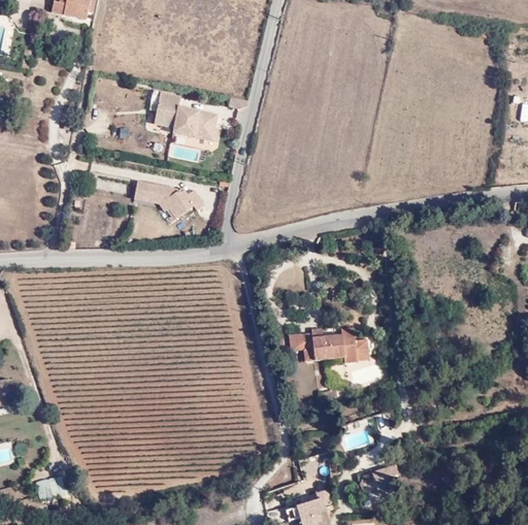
[(54,0),(52,12),(63,14),(65,0),(54,0)]
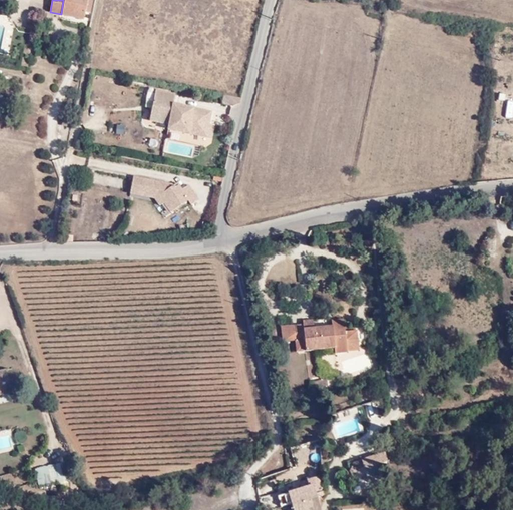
[(63,0),(61,14),(83,19),(85,12),(87,0),(63,0)]
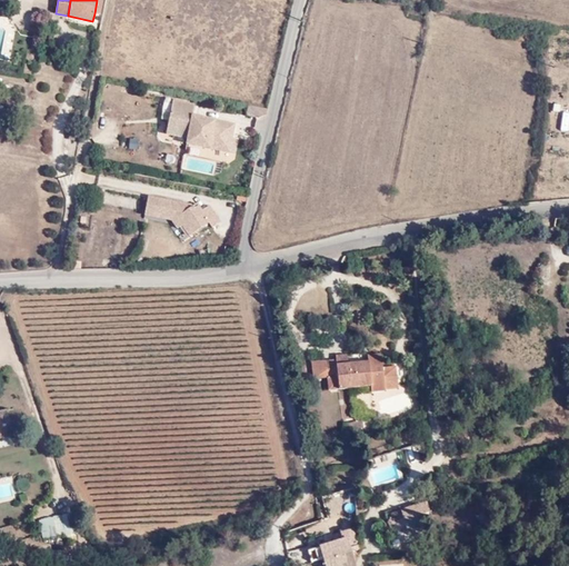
[(101,15),(103,0),(97,0),(95,13),(101,15)]
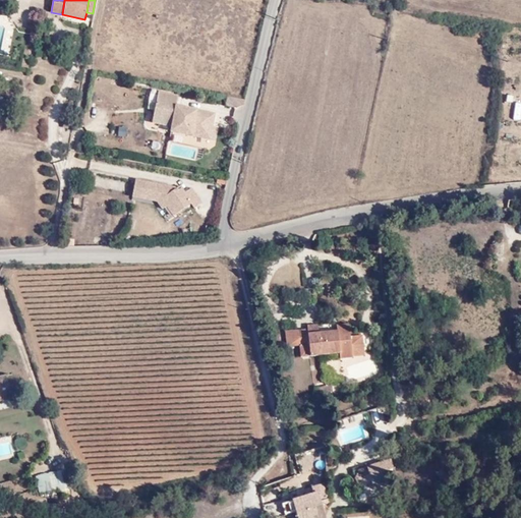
[(177,95),(158,92),(153,122),(171,125),(170,131),(210,138),(215,112),(176,105),(177,95)]
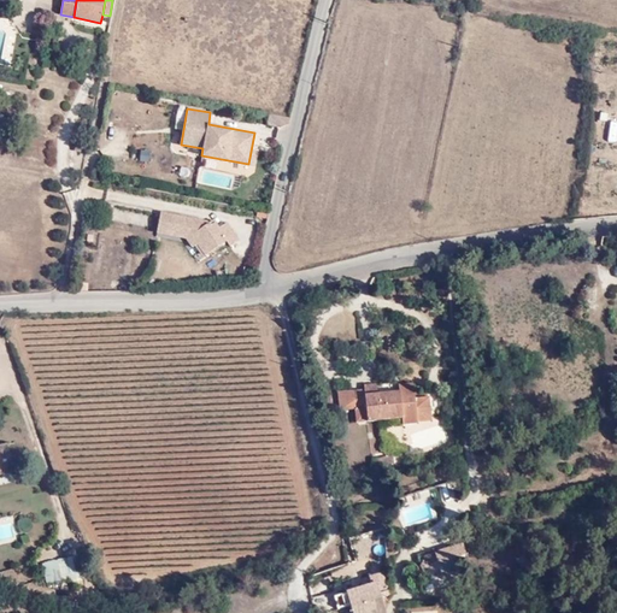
[(288,122),(266,117),(265,128),(277,130),(286,128),(287,127),(288,122)]
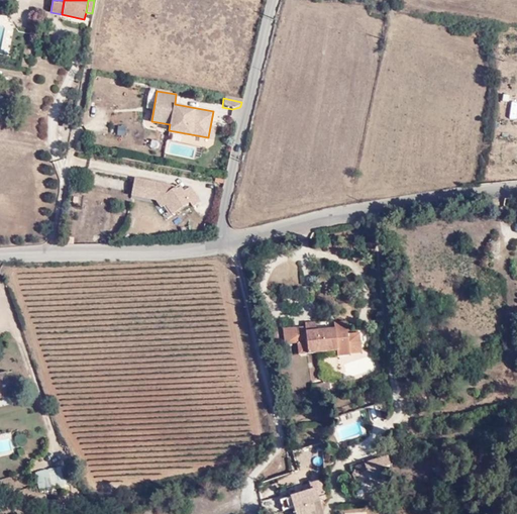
[(71,125),(73,115),(64,114),(63,124),(71,125)]
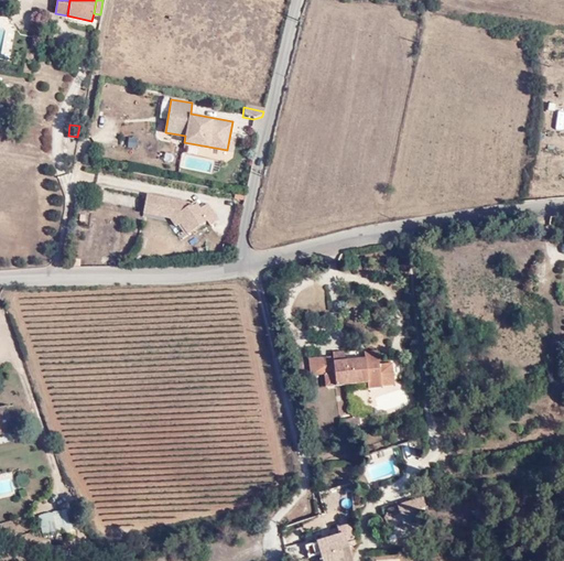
[(128,135),(127,146),(138,146),(139,135),(128,135)]
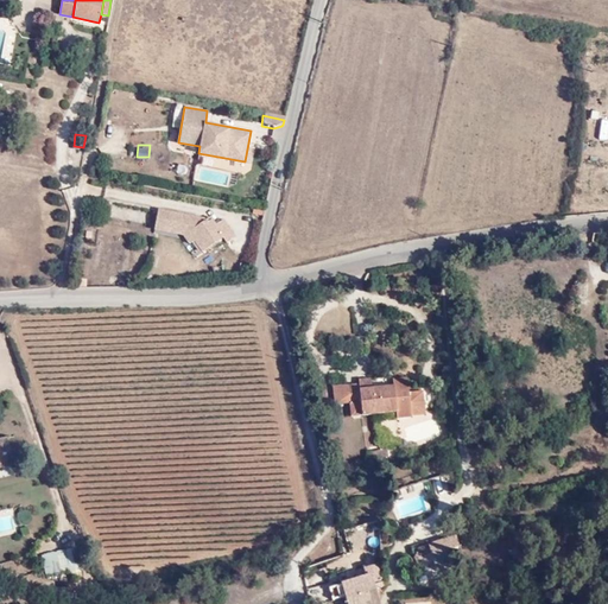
[(185,231),(192,241),(198,250),(219,239),(223,245),(234,239),(221,220),(211,223),(208,217),(198,222),(194,217),(156,210),(152,228),(182,234),(185,231)]
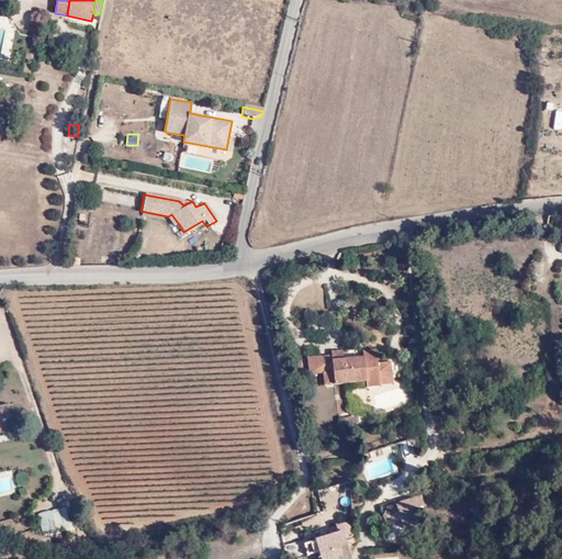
[(168,216),(173,226),(178,223),(171,214),(168,216)]
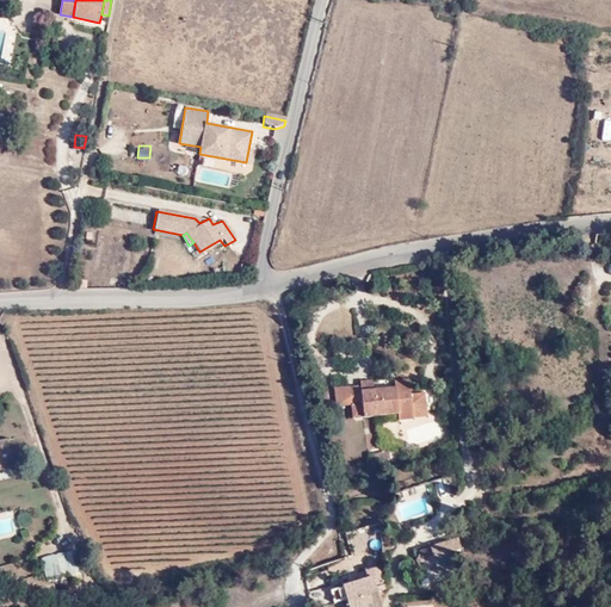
[(399,410),(400,417),(415,415),(414,403),(427,402),(426,390),(413,391),(411,377),(395,379),(396,385),(375,388),(363,389),(362,384),(350,385),(351,401),(352,416),(377,414),(399,410)]
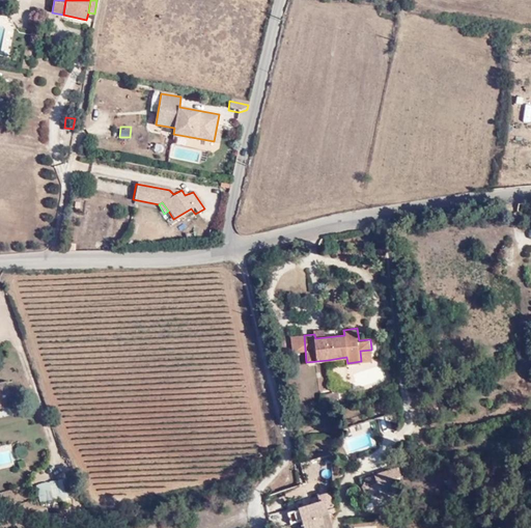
[(315,338),(326,337),(325,328),(314,329),(314,332),(314,334),(315,338)]
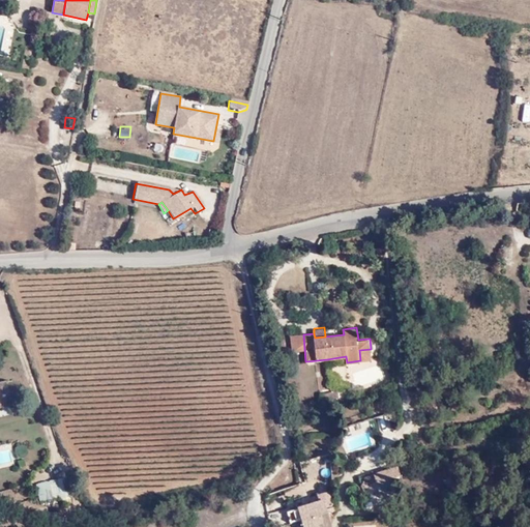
[(291,333),(292,349),(304,348),(303,334),(314,333),(314,331),(291,333)]
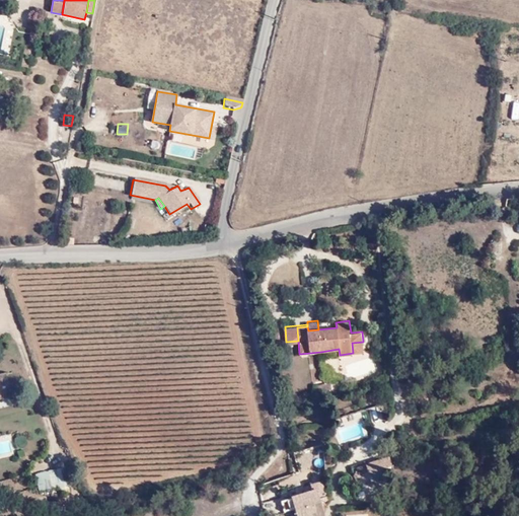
[(352,343),(353,353),(364,351),(363,342),(352,343)]
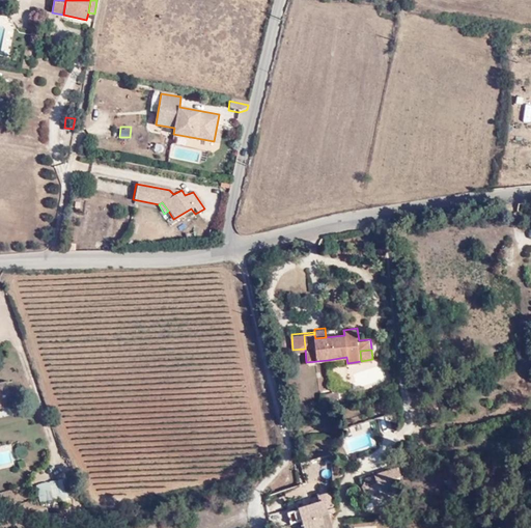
[(0,405),(12,401),(5,379),(0,379),(0,405)]
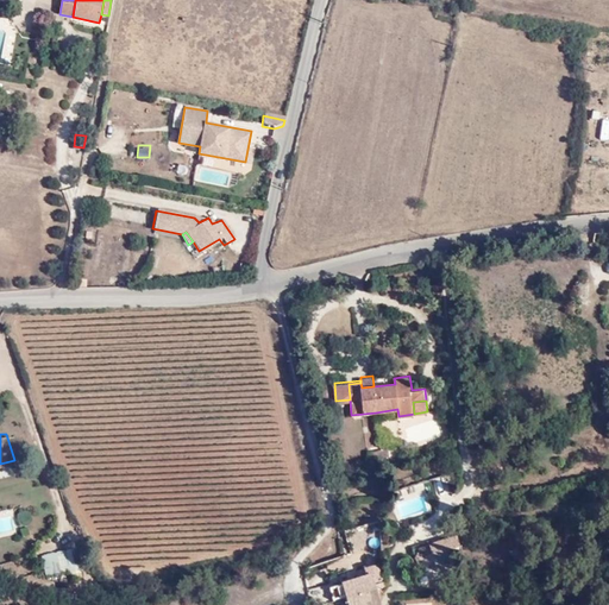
[(29,521),(22,523),(23,533),(31,530),(29,521)]
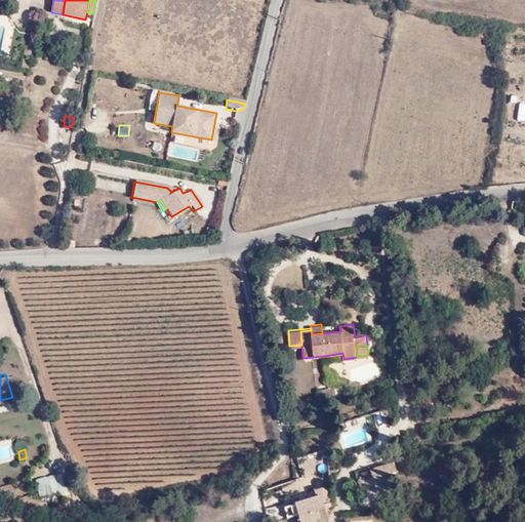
[(370,472),(396,464),(396,460),(369,470),(370,472)]
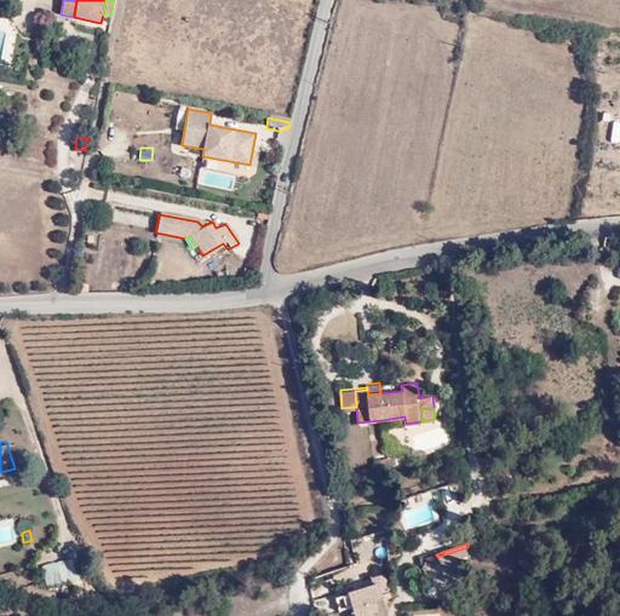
[(441,568),(469,558),(468,547),(437,557),(441,568)]
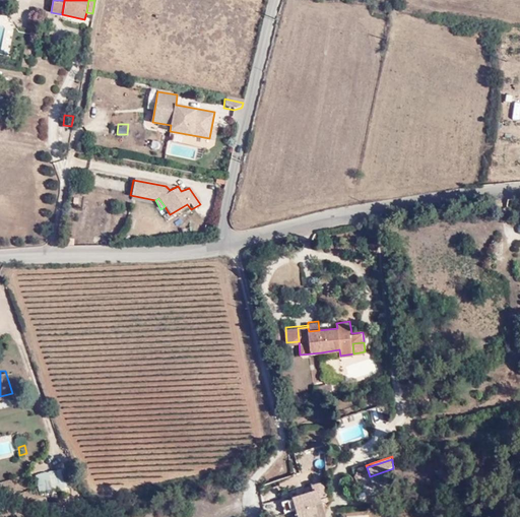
[(50,468),(52,485),(70,480),(66,464),(50,468)]
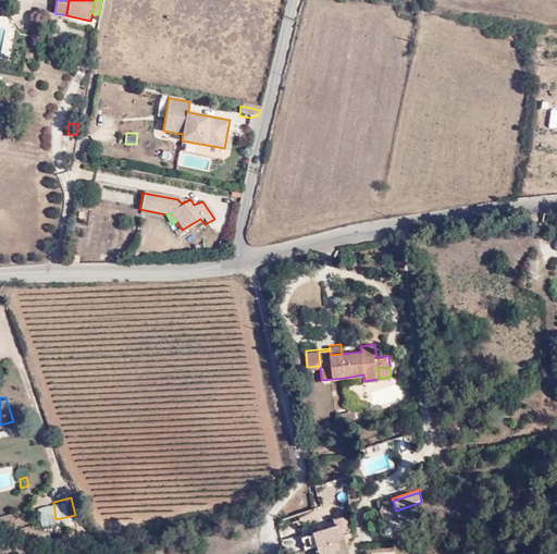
[(56,519),(53,502),(38,504),(41,521),(56,519)]
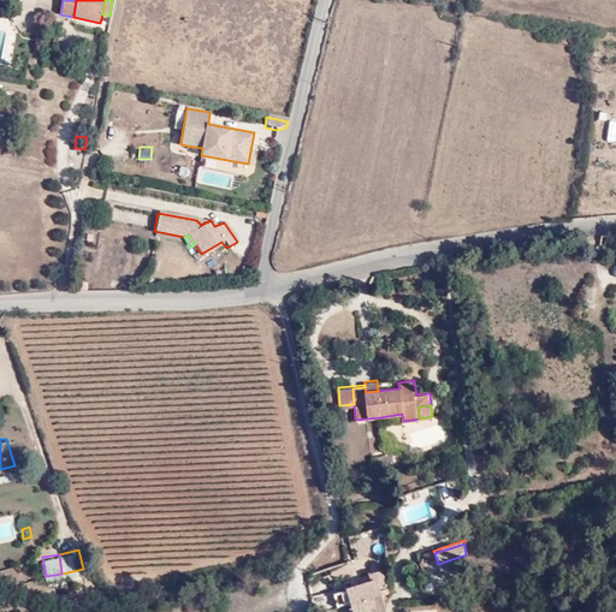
[(566,563),(568,569),(561,571),(562,577),(580,571),(576,559),(566,563)]
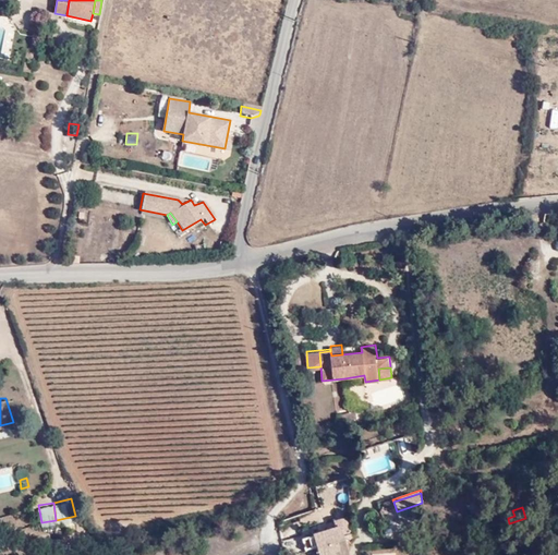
[(318,549),(347,539),(352,538),(346,517),(334,521),(336,527),(303,537),(307,549),(318,545),(318,549)]
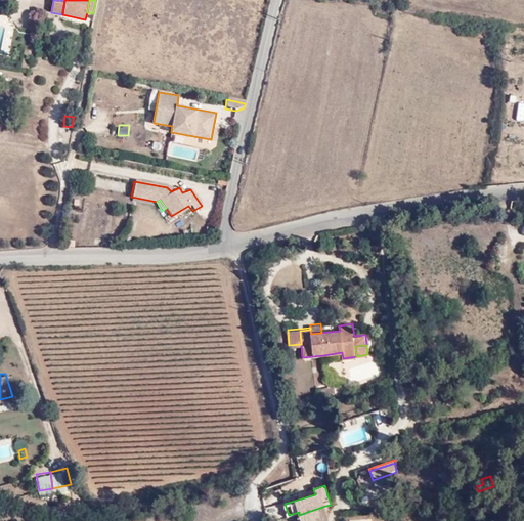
[(330,520),(325,506),(299,515),(301,520),(330,520)]
